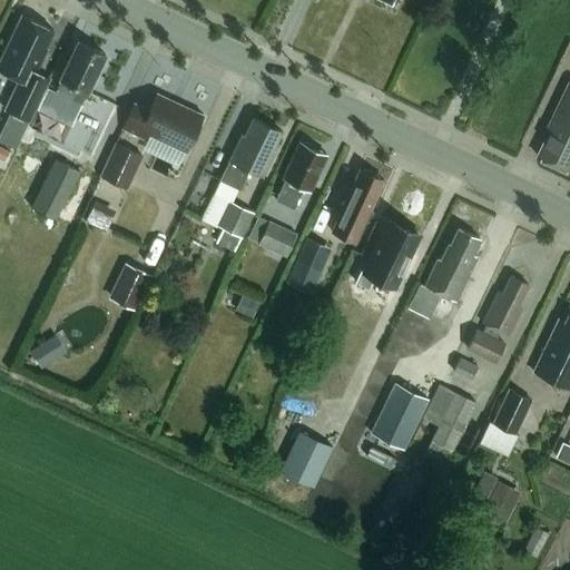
[(5,110),(29,121),(49,79),(36,74),(47,50),(45,49),(53,31),(21,16),(0,59),(0,71),(19,80),(5,110)]
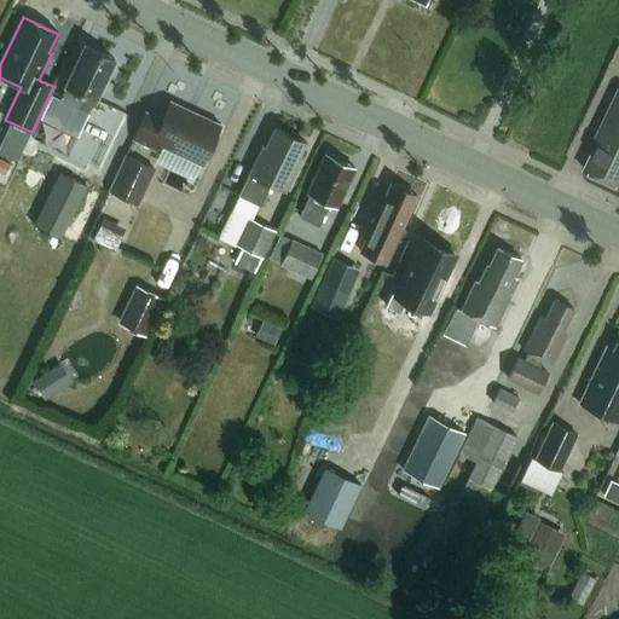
[(94,100),(114,61),(84,46),(59,100),(79,109),(85,97),(94,100)]
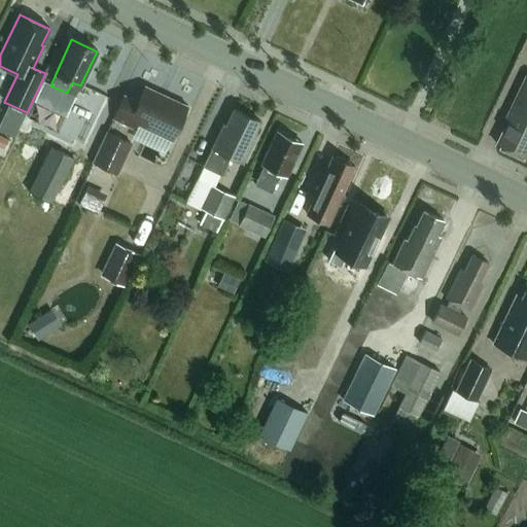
[(497,145),(526,160),(526,75),(507,116),(508,119),(510,119),(497,145)]
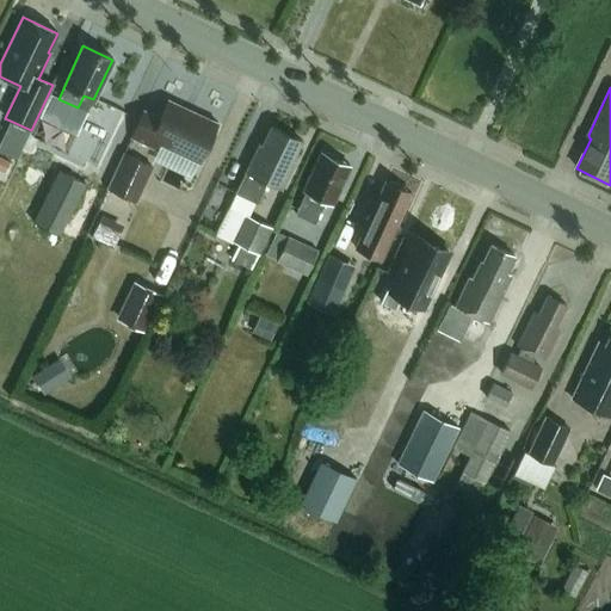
[(217,124),(168,100),(159,121),(143,112),(130,139),(158,152),(161,146),(198,164),(217,124)]
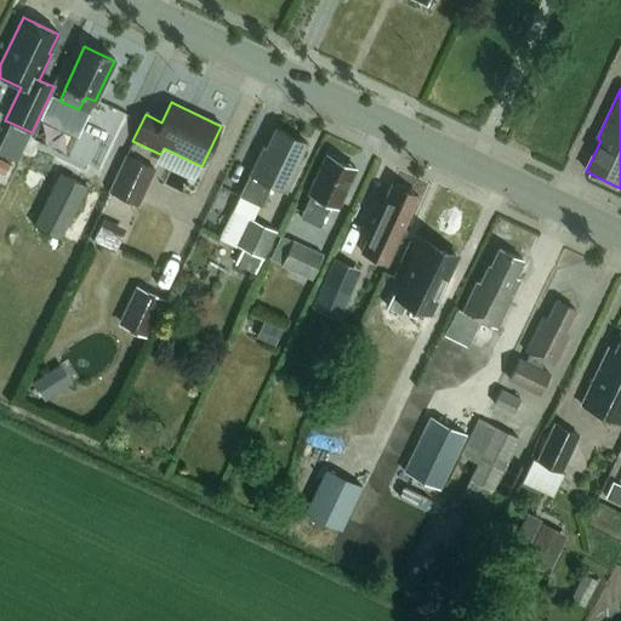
[(75,135),(50,123),(41,140),(67,153),(75,135)]
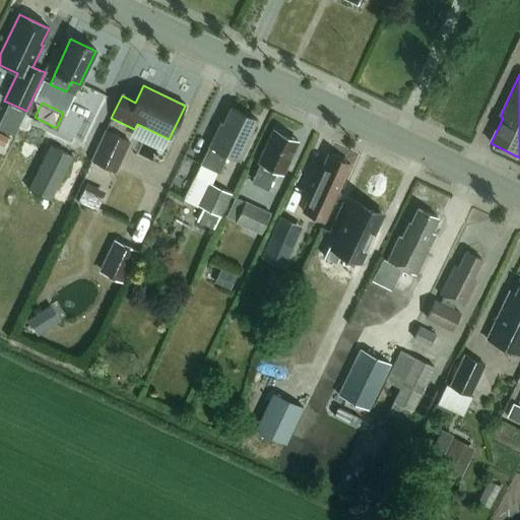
[(232,195),(212,186),(228,155),(239,161),(251,138),(248,137),(256,121),(231,108),(222,124),(220,123),(183,200),(203,210),(198,222),(214,231),(232,195)]
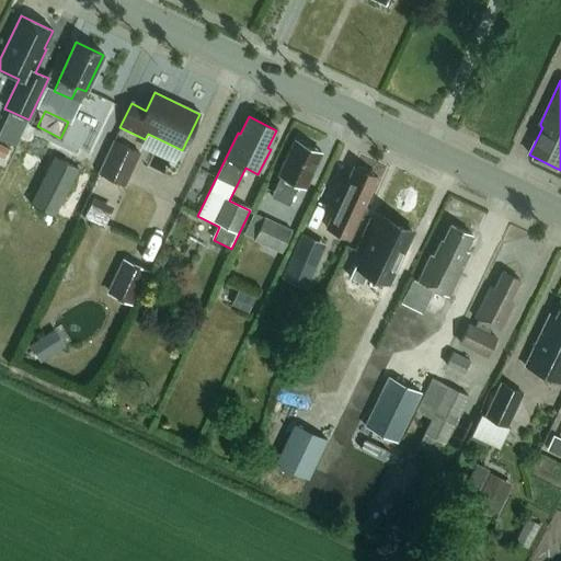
[(305,190),(313,171),(312,170),(321,152),(308,146),(307,144),(301,141),(299,141),(296,140),(288,157),(287,156),(277,176),(281,178),(271,197),(288,206),(298,186),(305,190)]
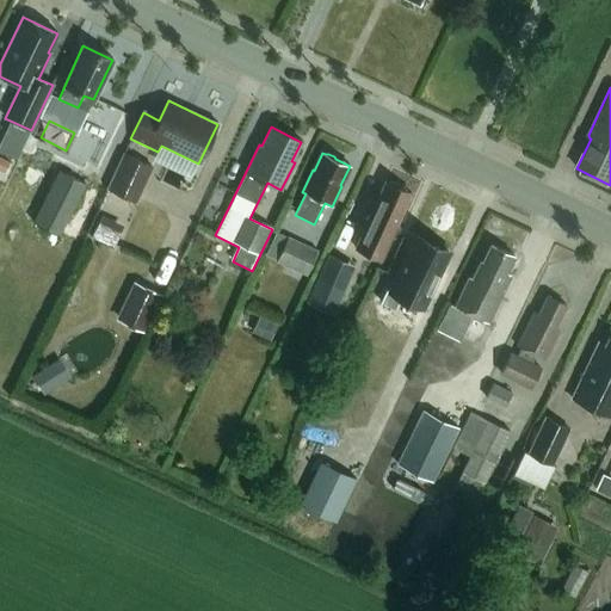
[(122,154),(105,191),(135,205),(152,168),(122,154)]
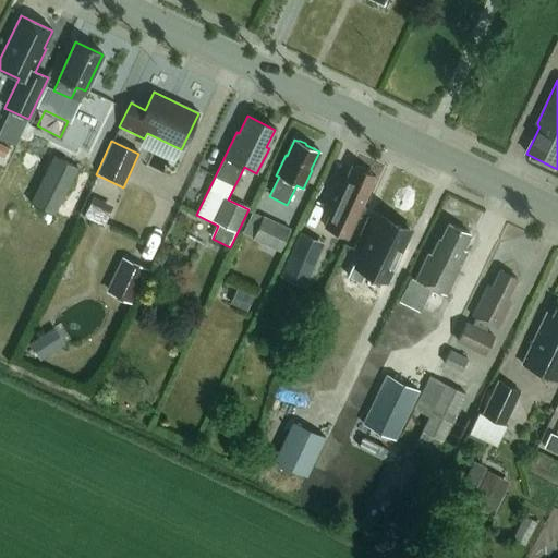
[(79,168),(53,155),(28,203),(53,216),(79,168)]
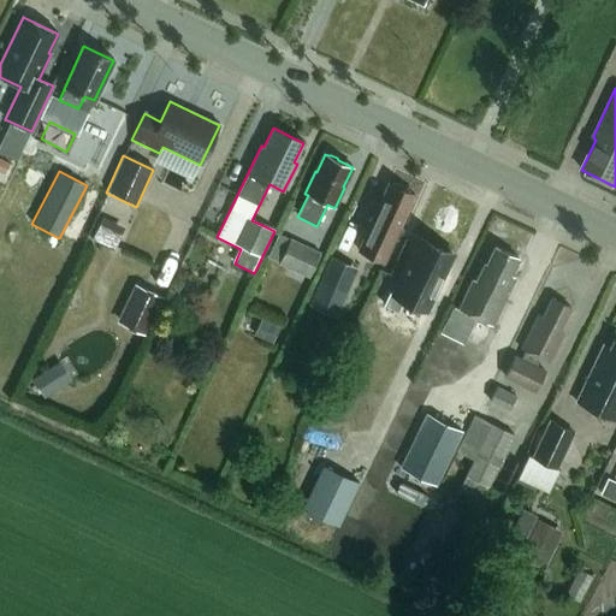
[(384,262),(414,195),(403,190),(402,188),(395,184),(392,185),(388,184),(372,219),(359,252),(384,262)]
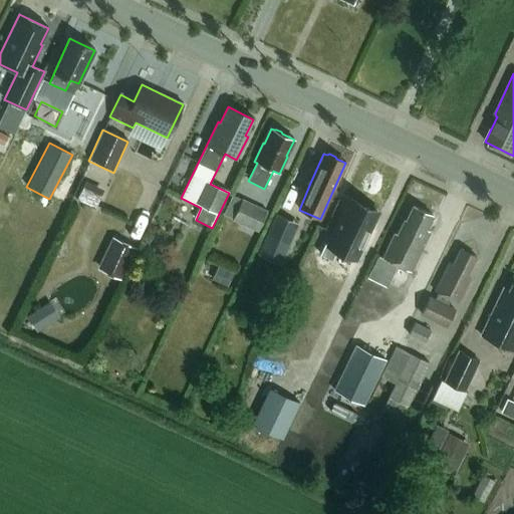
[(335,232),(329,244),(325,243),(320,255),(332,260),(337,250),(355,258),(360,247),(362,248),(370,231),(368,230),(376,213),(349,200),(342,217),(340,216),(333,231),(335,232)]
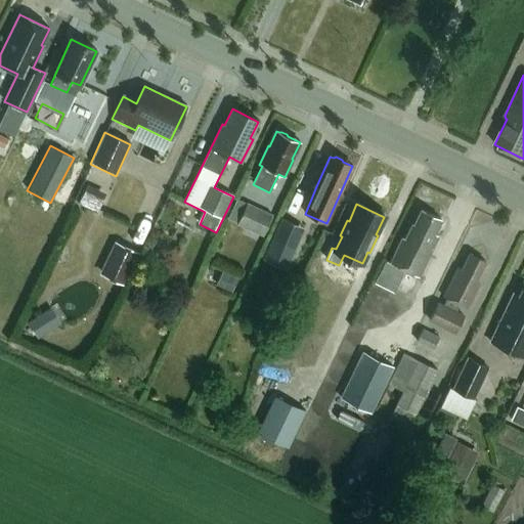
[(236,225),(262,237),(272,217),(247,205),(236,225)]
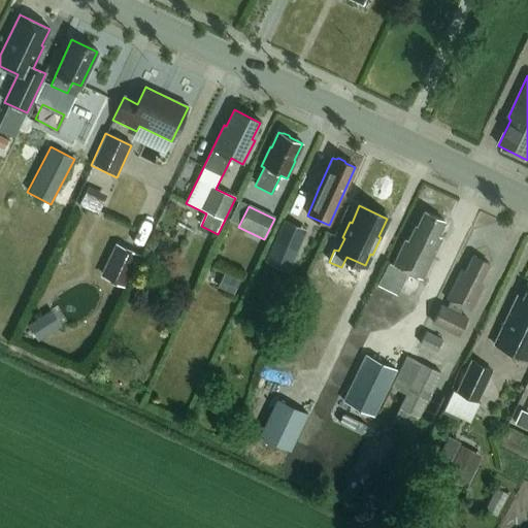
[(437,236),(444,222),(424,212),(417,227),(415,226),(407,241),(405,240),(393,266),(388,263),(377,286),(397,295),(407,272),(421,279),(440,238),(437,236)]
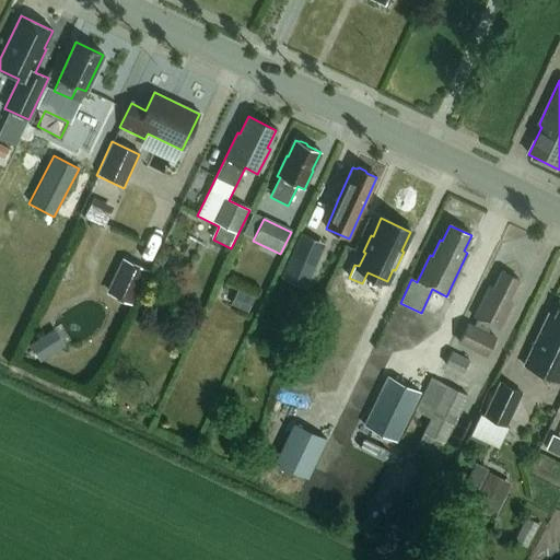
[(313,240),(300,234),(281,279),(293,284),(313,240)]
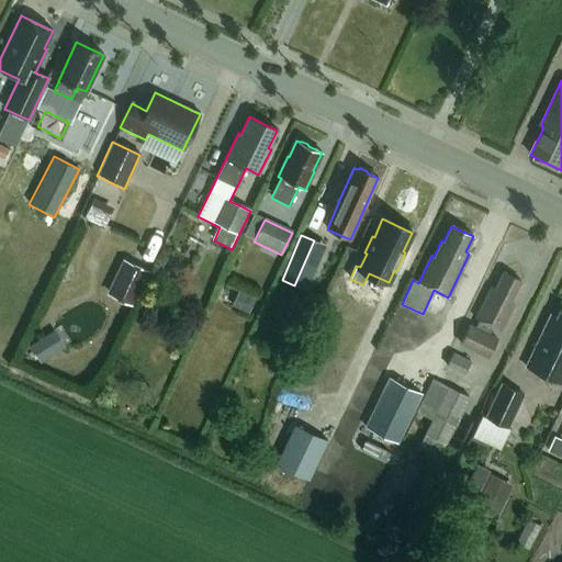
[(150,273),(123,260),(107,295),(134,308),(150,273)]
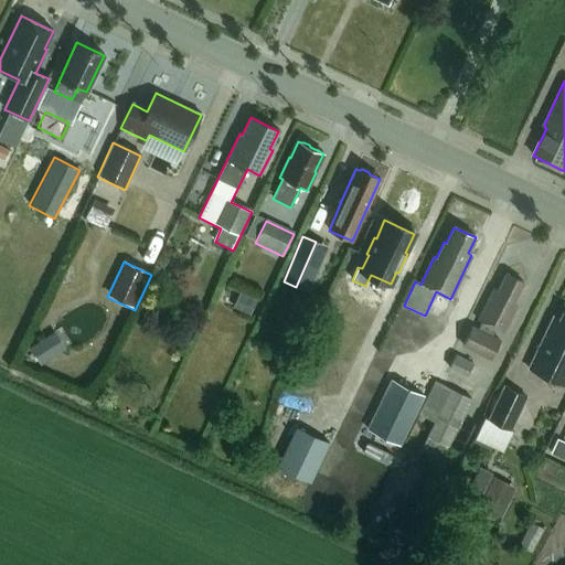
[(470,324),(460,345),(490,359),(501,339),(491,334),(494,328),(503,332),(516,307),(513,305),(524,284),(505,275),(498,291),(493,289),(478,320),(480,321),(477,328),(470,324)]
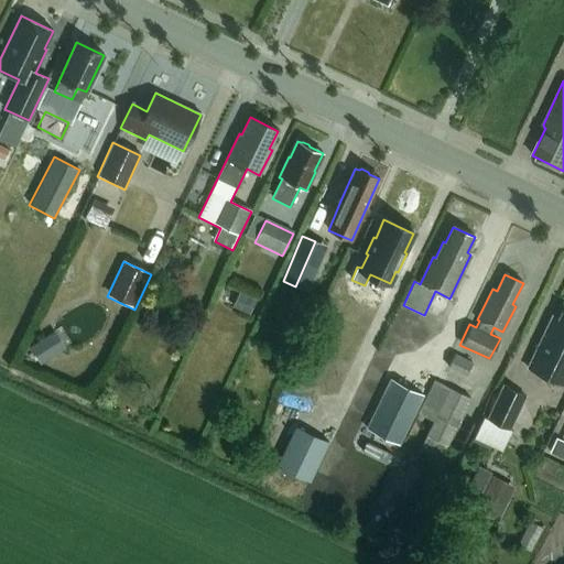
[(248,315),(256,300),(239,292),(231,307),(248,315)]
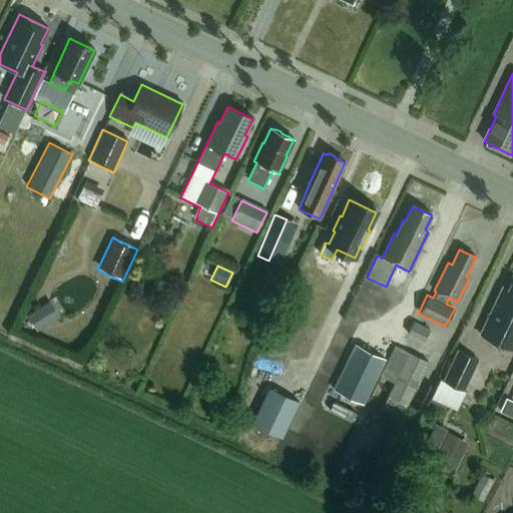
[(512,284),(511,284),(507,291),(502,288),(480,335),(512,351),(512,348),(512,284)]
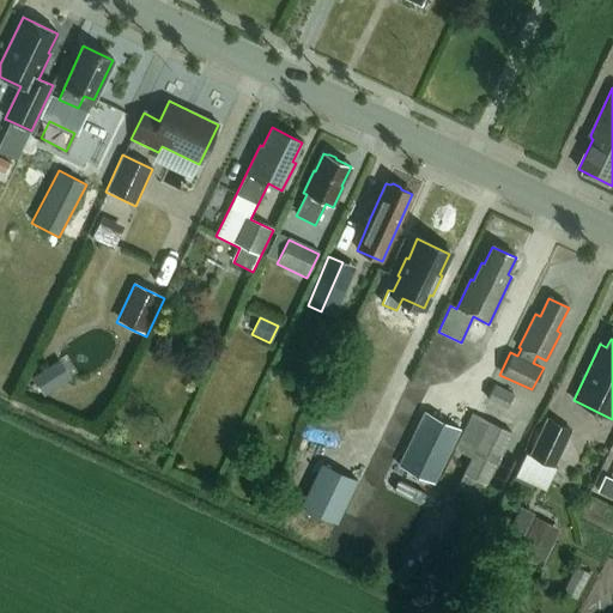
[(48,396),(73,376),(59,358),(34,378),(48,396)]
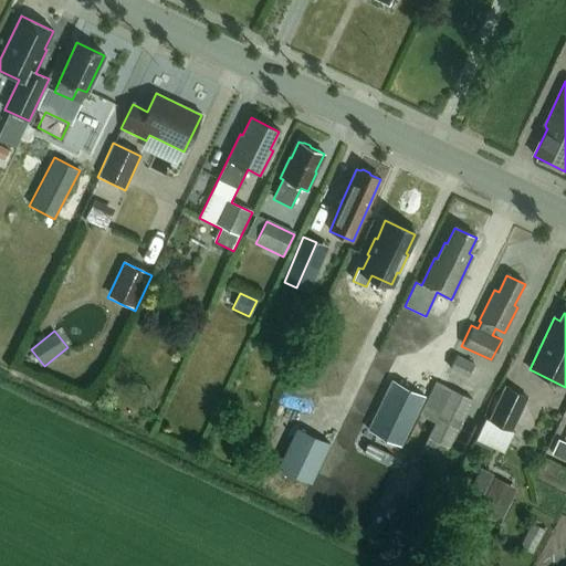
[(462,454),(479,418),(465,411),(472,398),(435,380),(418,415),(433,422),(420,451),(440,461),(447,447),(462,454)]
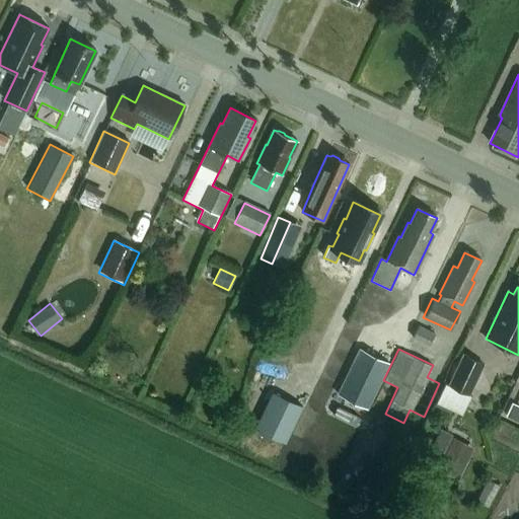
[(369,411),(390,365),(359,350),(338,395),(369,411)]
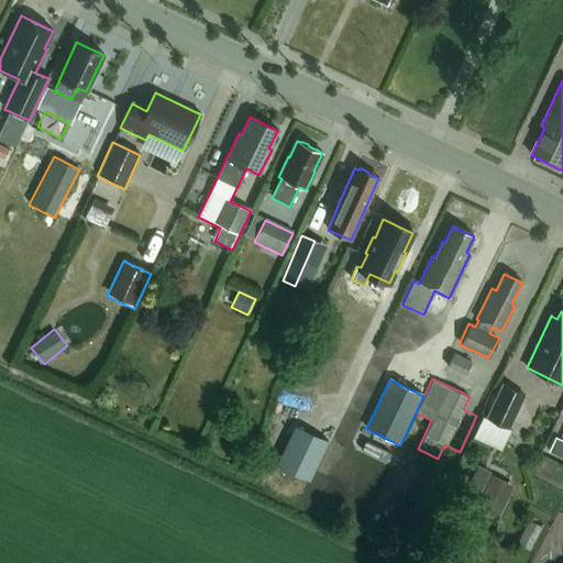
[(501,385),(486,419),(509,429),(525,396),(501,385)]
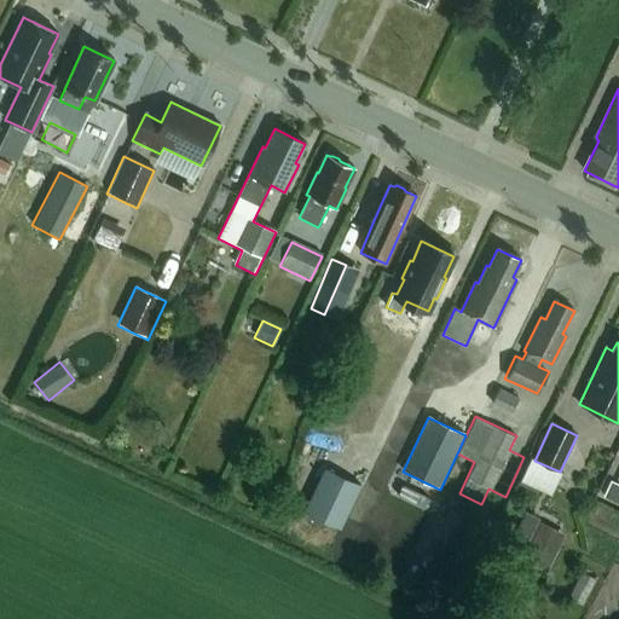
[(362,486),(324,468),(304,512),(341,528),(362,486)]
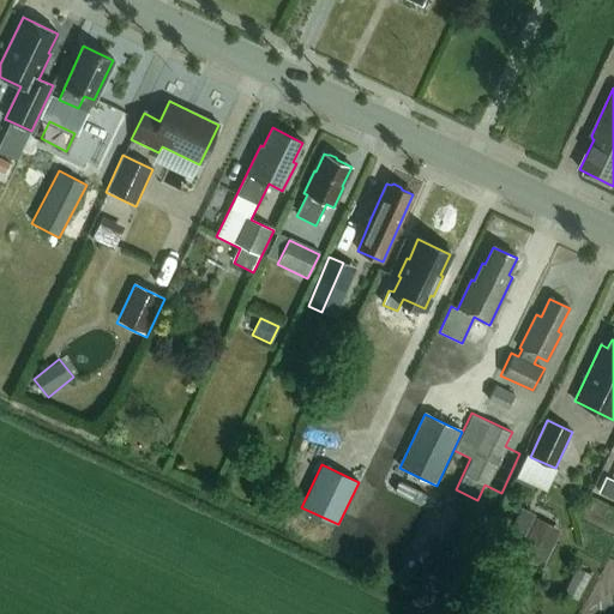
[(445,506),(432,535),(453,545),(465,516),(445,506)]
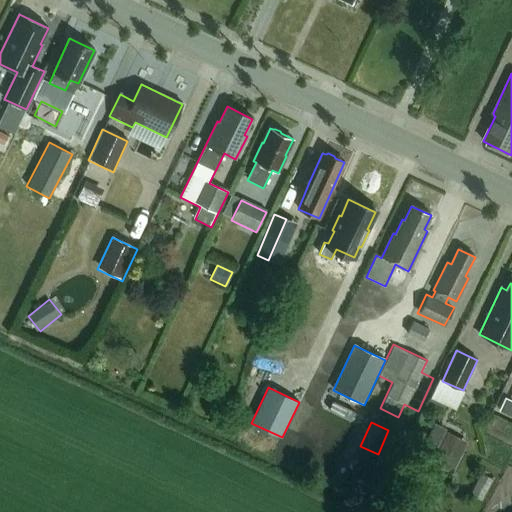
[(435,452),(445,430),(434,424),(423,446),(435,452)]
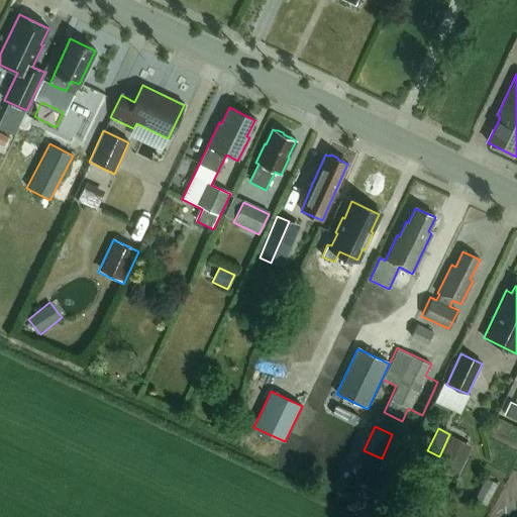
[(455,478),(464,461),(443,451),(435,468),(455,478)]
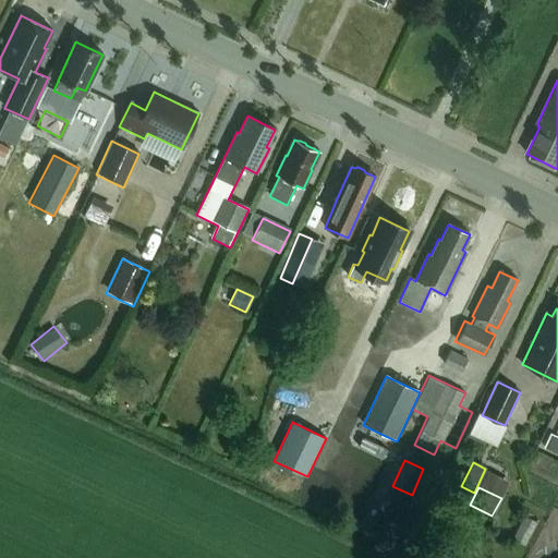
[(523,517),(511,540),(524,546),(536,523),(523,517)]
